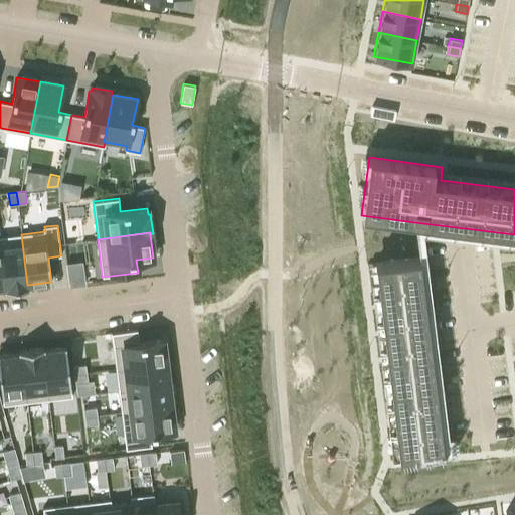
[(21,234),(0,236),(0,238),(6,287),(5,287),(5,290),(28,287),(28,285),(27,285),(21,234)]
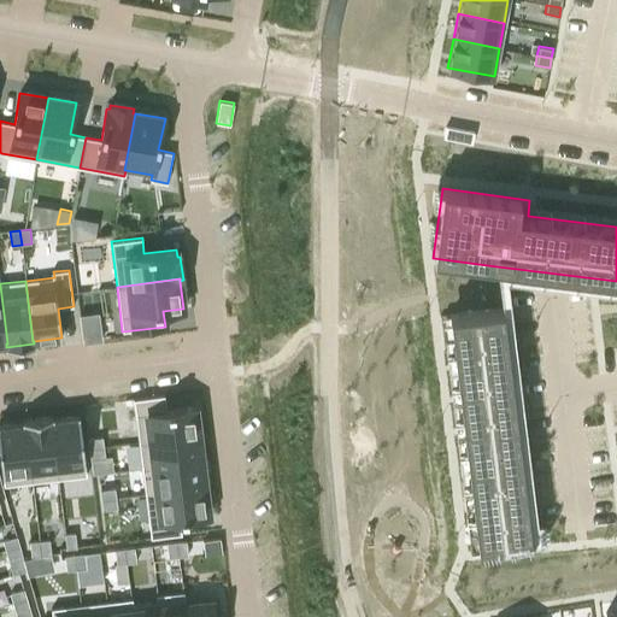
[(503,307),(450,313),(479,548),(532,542),(530,541),(503,307)]
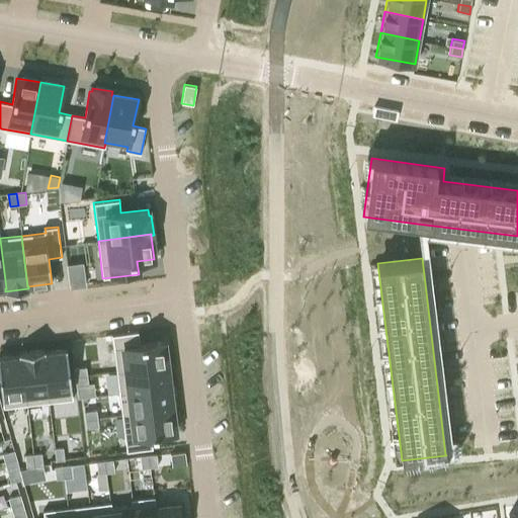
[(84,279),(68,281),(69,289),(85,287),(84,279)]
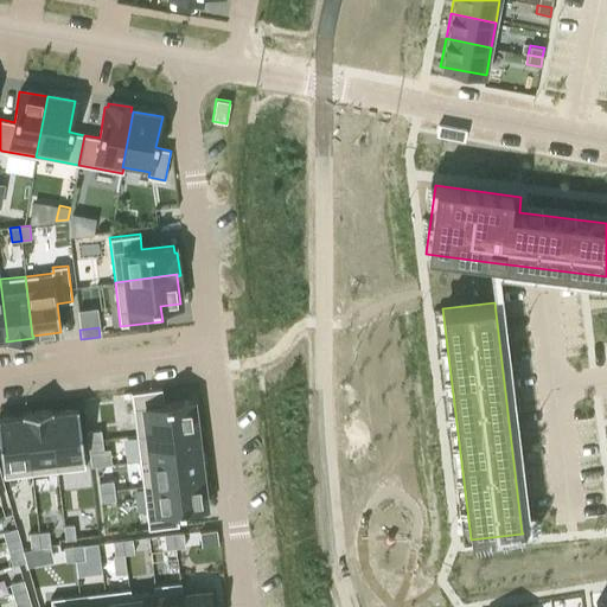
[(161,389),(132,393),(136,435),(196,428),(192,401),(164,404),(161,389)]
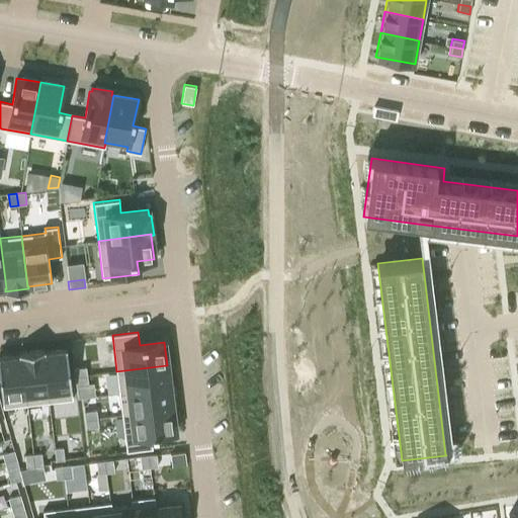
[(42,351),(49,402),(73,399),(67,348),(44,351),(42,351)]
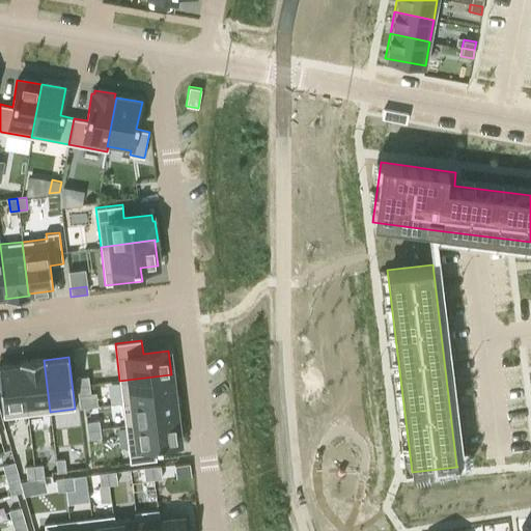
[(20,361),(21,363),(22,363),(28,415),(50,412),(44,360),(45,360),(45,358),(20,361)]
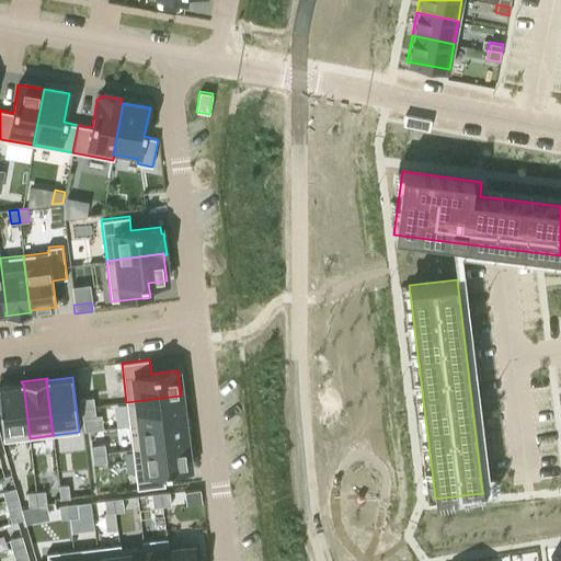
[(23,384),(22,384),(0,386),(0,413),(3,441),(30,438),(23,384)]
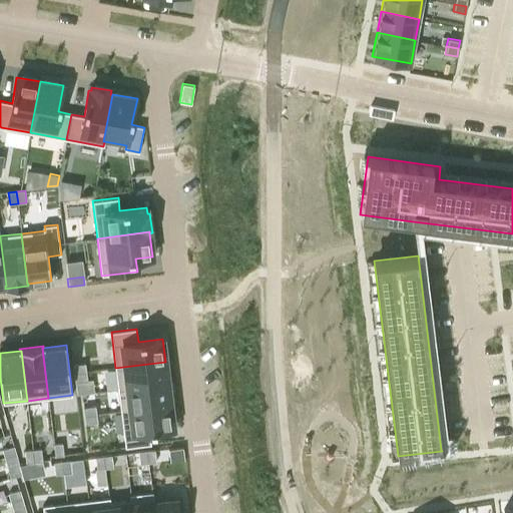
[(165,362),(115,368),(118,390),(167,384),(165,362)]
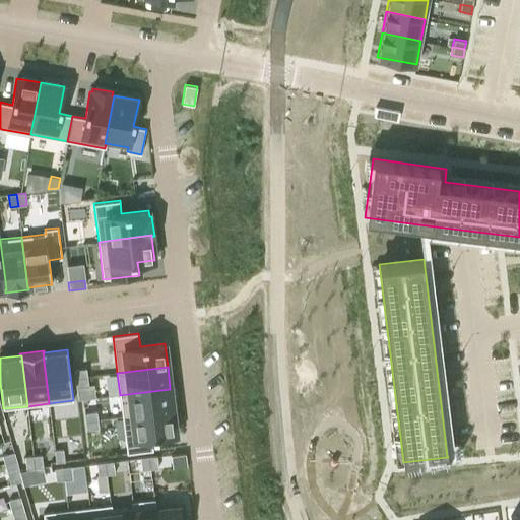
[(86,369),(74,370),(75,378),(87,377),(86,369)]
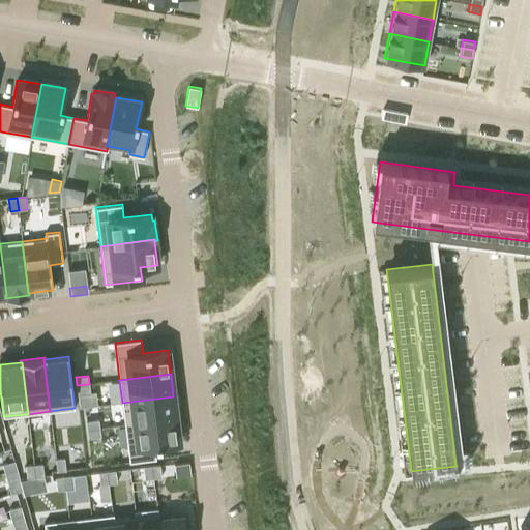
[(89,384),(77,385),(78,393),(90,392),(89,384)]
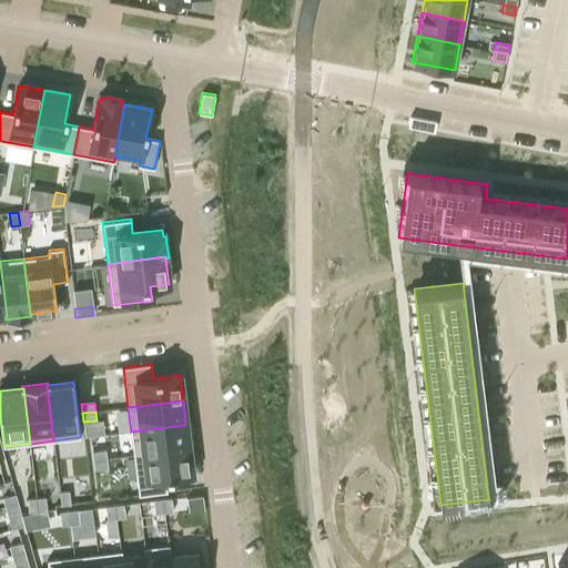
[(185,425),(131,432),(133,455),(189,448),(185,425)]
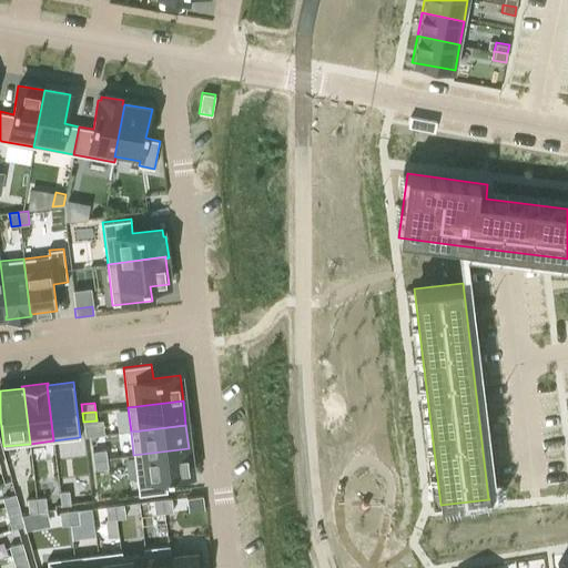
[(189,448),(133,455),(139,495),(166,492),(165,478),(192,475),(189,448)]
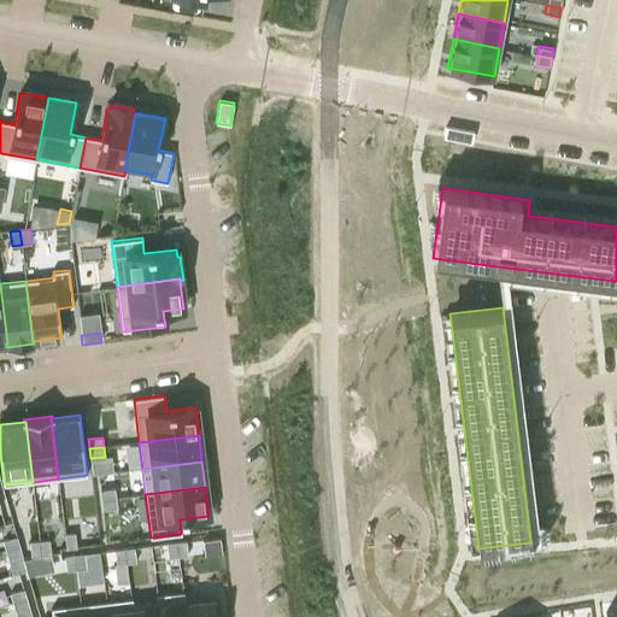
[(115,488),(100,491),(101,500),(116,498),(115,488)]
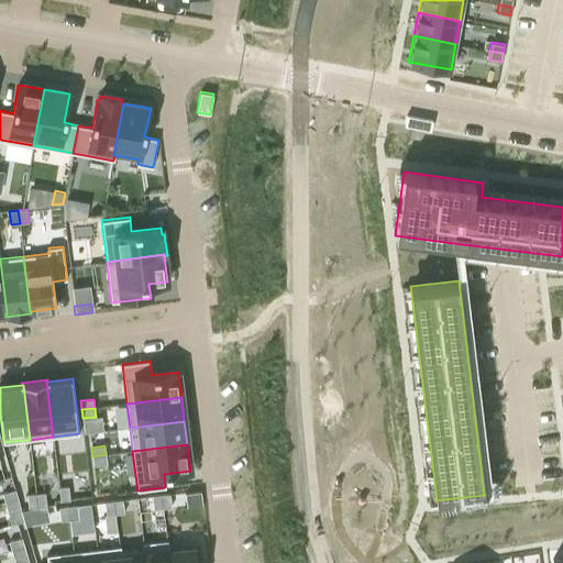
[(106,454),(92,456),(94,465),(107,463),(106,454)]
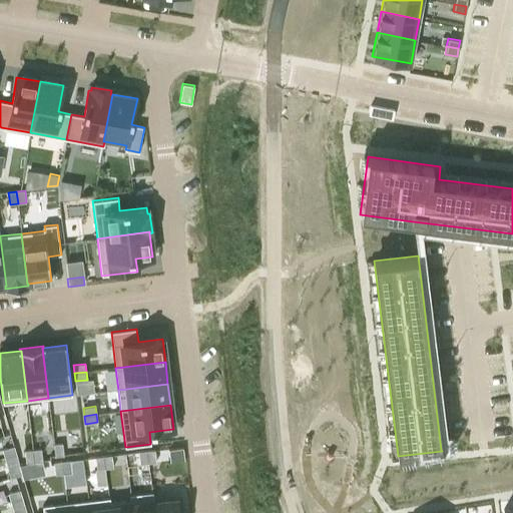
[(62,443),(54,444),(55,456),(63,455),(62,443)]
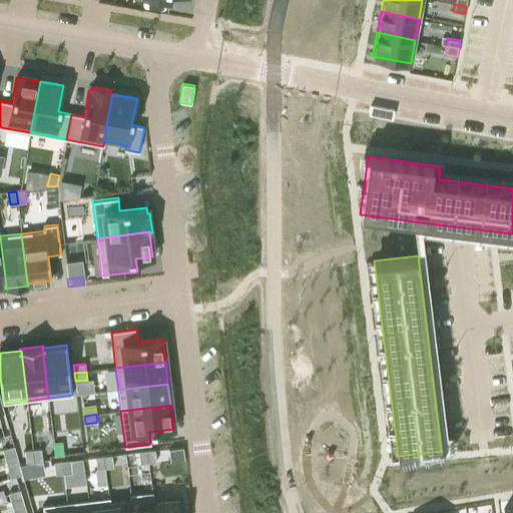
[(14,446),(2,449),(4,458),(16,454),(14,446)]
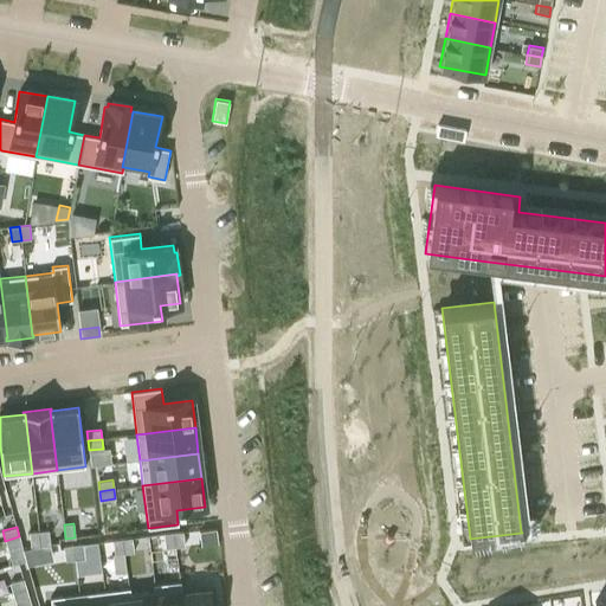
[(49,530),(39,532),(40,546),(50,545),(49,530)]
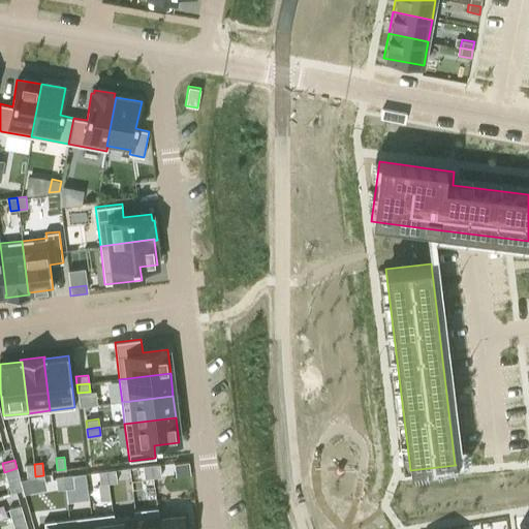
[(34,464),(26,465),(27,477),(35,476),(34,464)]
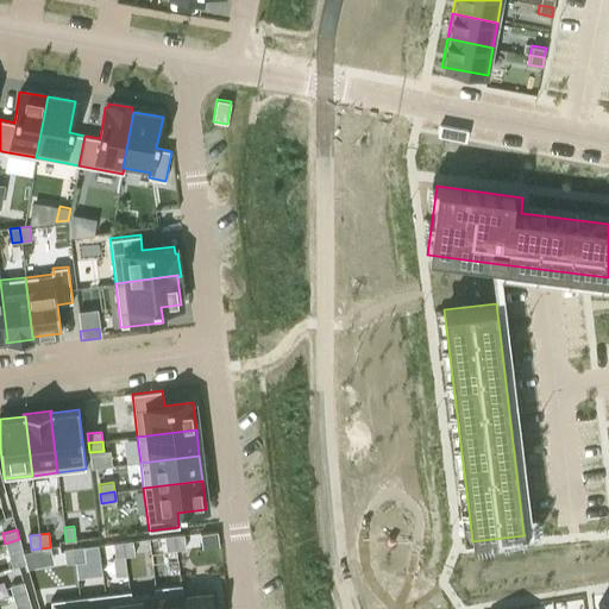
[(183,534),(175,535),(176,550),(186,548),(183,534)]
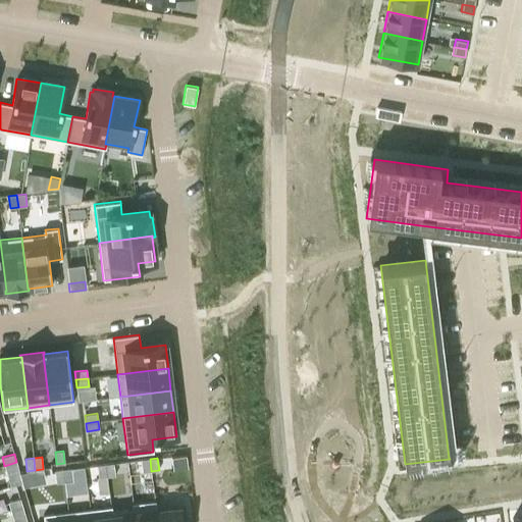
[(150,459),(141,460),(143,472),(151,471),(150,459)]
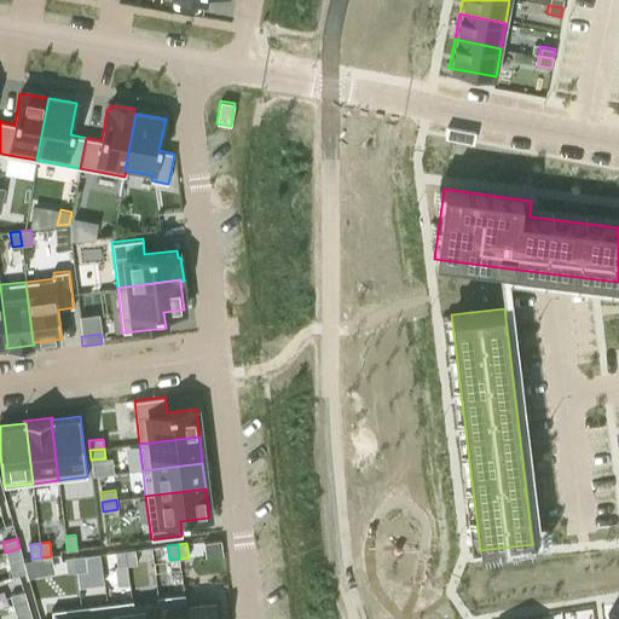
[(19,548),(5,553),(9,561),(22,557),(19,548)]
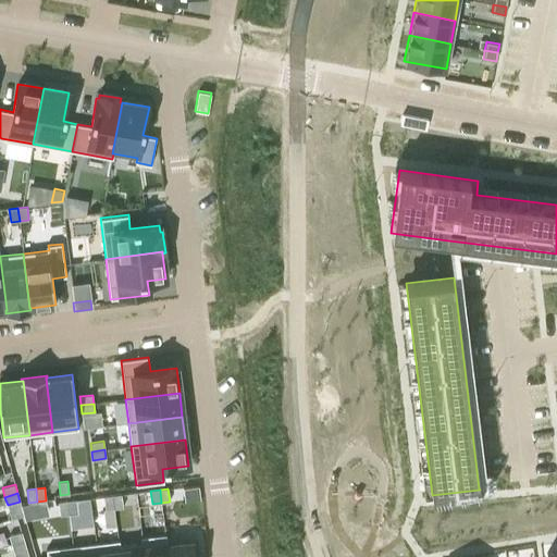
[(121,494),(113,495),(114,508),(123,507),(121,494)]
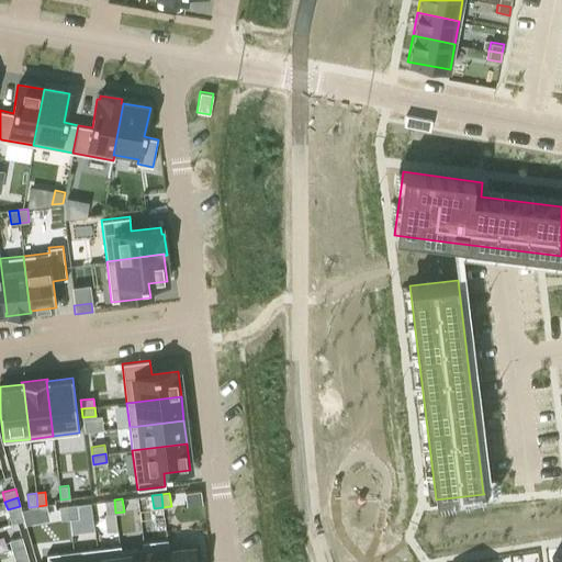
[(114,499),(104,501),(105,514),(115,513),(114,499)]
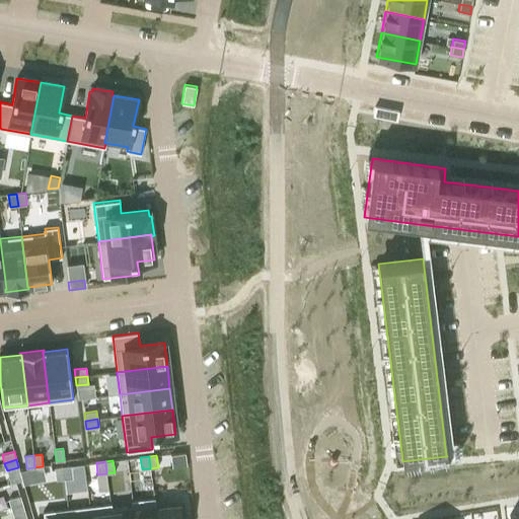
[(71,465),(62,466),(63,479),(72,477),(71,465)]
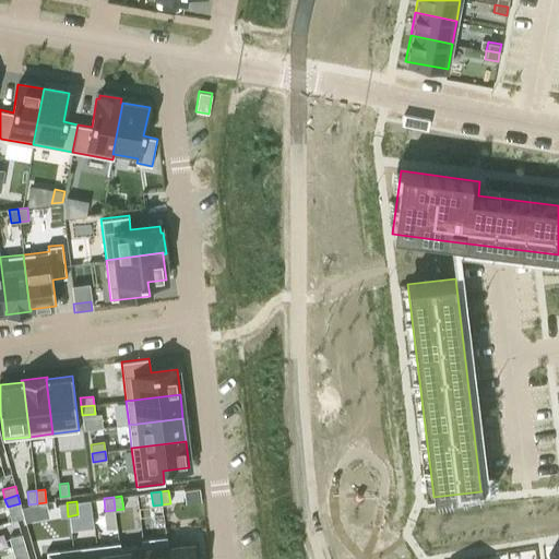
[(67,502),(59,503),(60,516),(68,516),(67,502)]
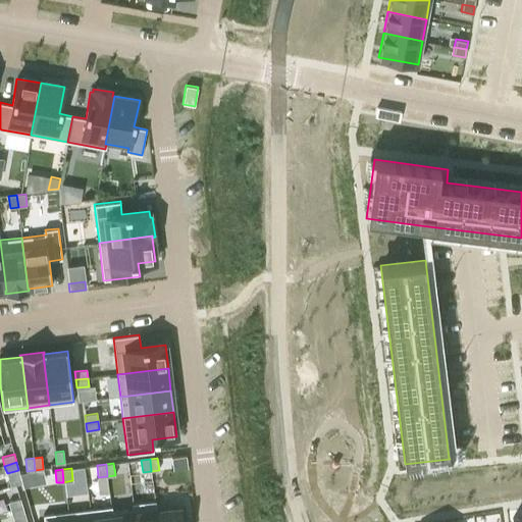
[(20,499),(8,502),(10,510),(22,506),(20,499)]
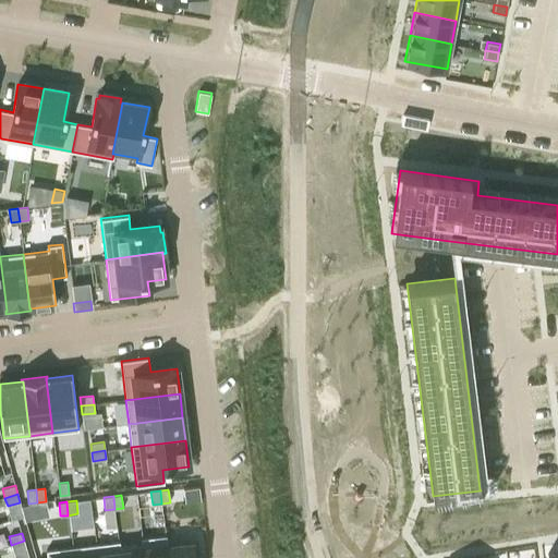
[(166,535),(141,538),(142,544),(143,544),(144,557),(168,557),(167,546),(168,546),(166,535)]
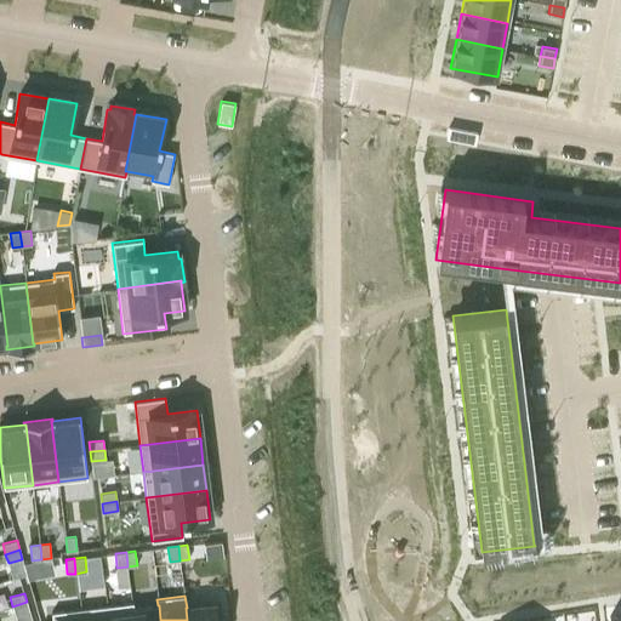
[(27,602),(12,607),(16,616),(29,611),(27,602)]
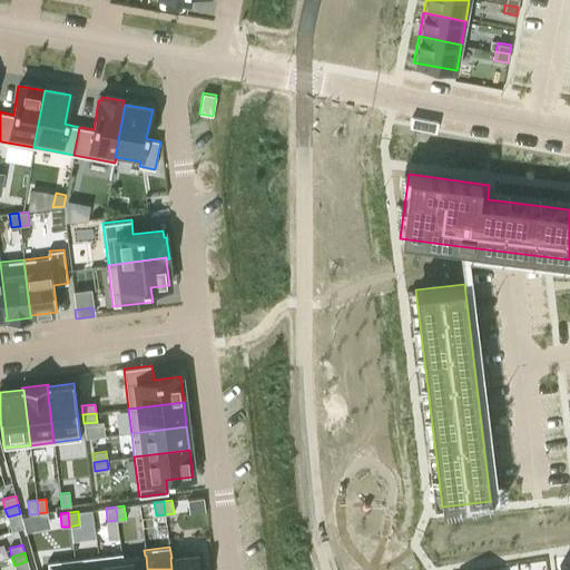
[(123,553),(97,556),(98,569),(123,569),(121,558),(123,558),(123,553)]
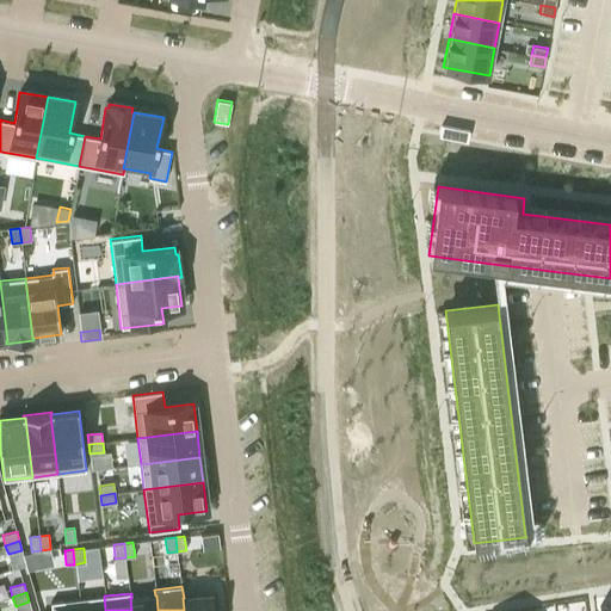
[(184,598),(183,598),(184,610),(216,610),(215,594),(184,598)]
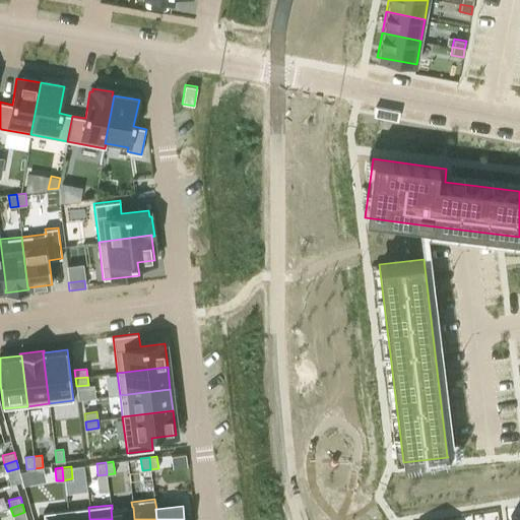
[(89,519),(88,507),(67,510),(68,519),(89,519)]
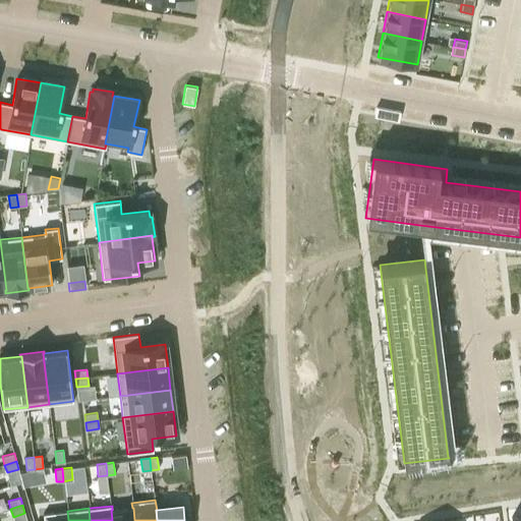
[(112,510),(111,510),(112,520),(134,520),(133,508),(132,508),(112,510)]
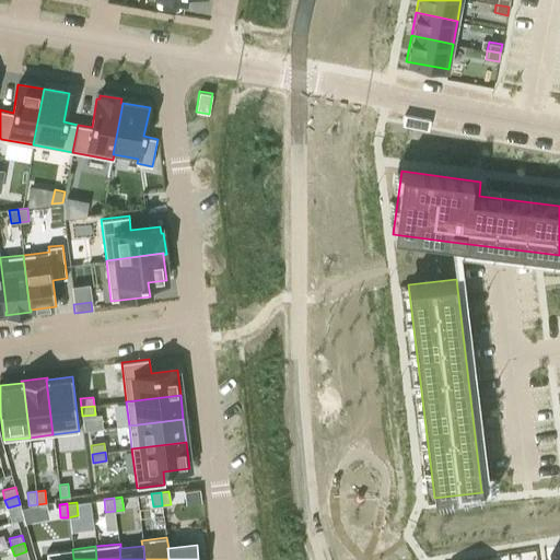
[(73,559),(72,549),(46,552),(47,559),(73,559)]
